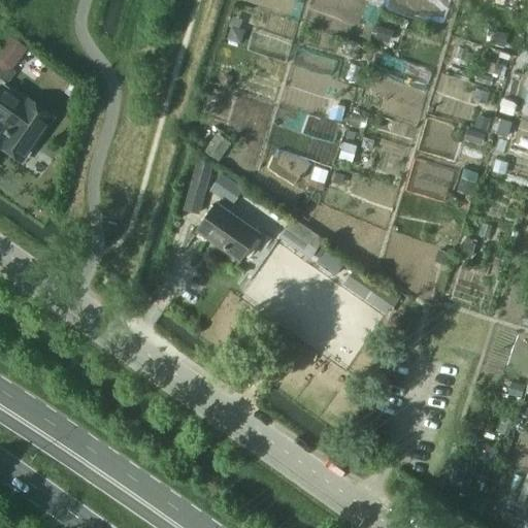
[(0,68),(1,69),(10,67),(25,48),(7,36),(0,45),(0,68)]
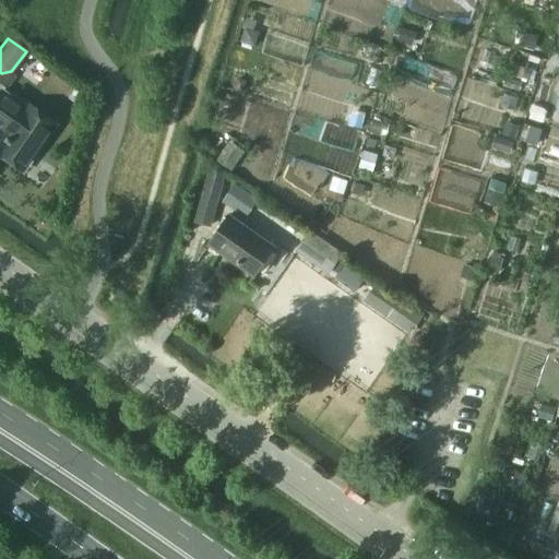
[(25,157),(50,122),(49,121),(46,126),(0,93),(0,129),(4,133),(0,140),(0,155),(13,165),(21,154),(25,157)]
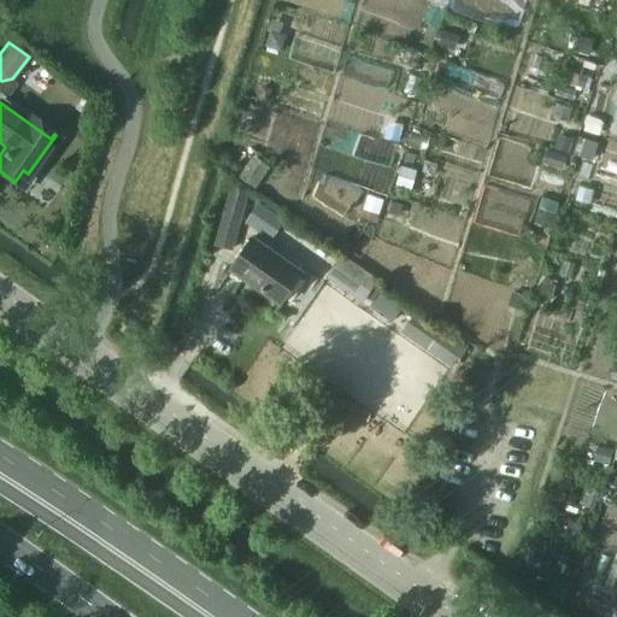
[(231,251),(247,192),(227,186),(211,245),(231,251)]
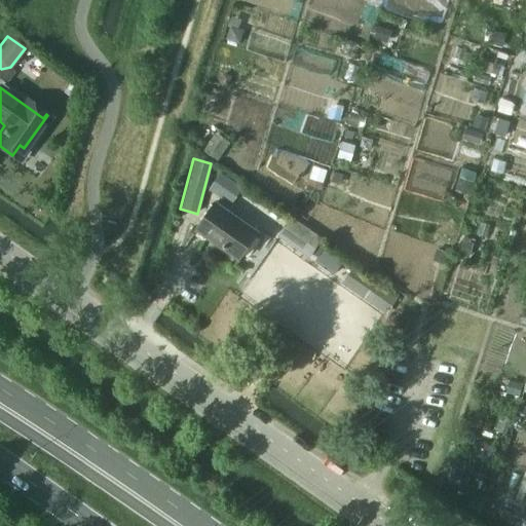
[(221,173),(211,188),(231,202),(241,188),(221,173)]
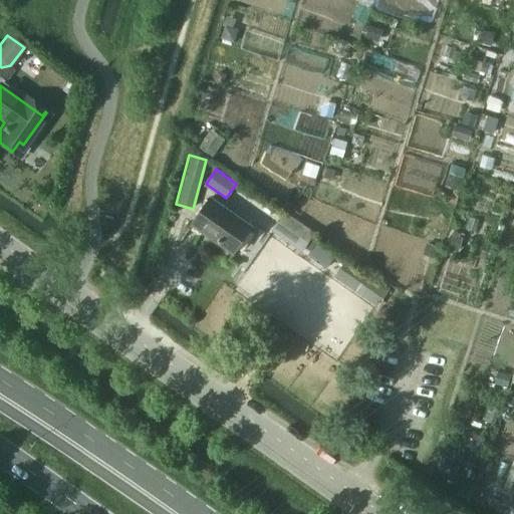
[(250,228),(209,198),(190,223),(232,254),(250,228)]
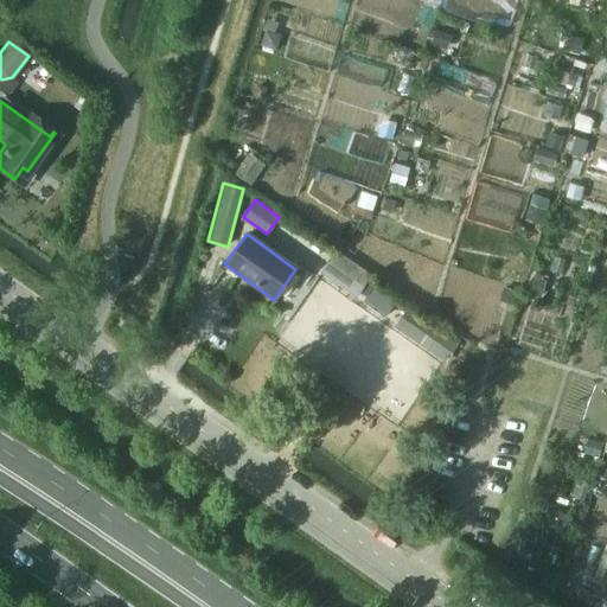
[(369,278),(336,251),(323,269),(357,294),(360,289),(366,294),(374,285),(366,280),(369,278)]
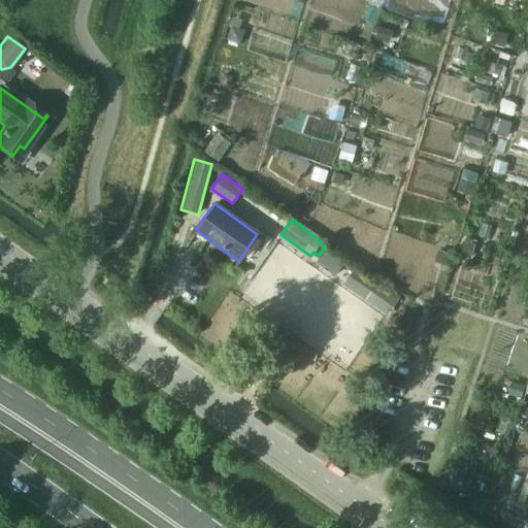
[(387,315),(399,297),(355,267),(342,285),(387,315)]
